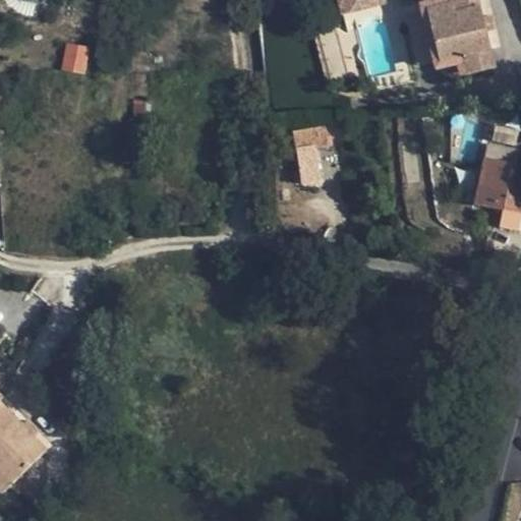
[(491,48),(480,3),(478,0),(454,0),(427,7),(428,8),(442,60),(463,56),(468,73),(497,67),(491,48)]
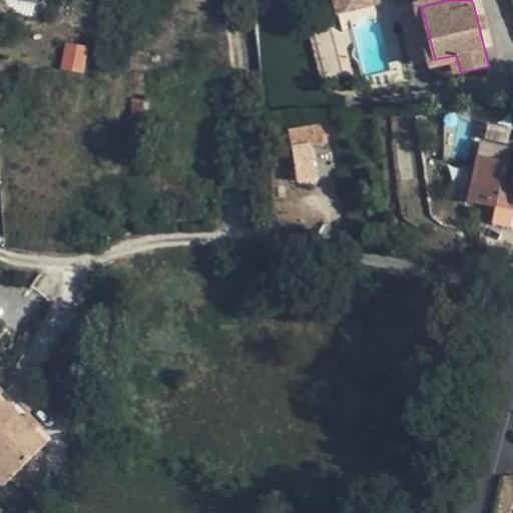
[(483,1),(473,3),(484,47),(494,45),(483,1)]
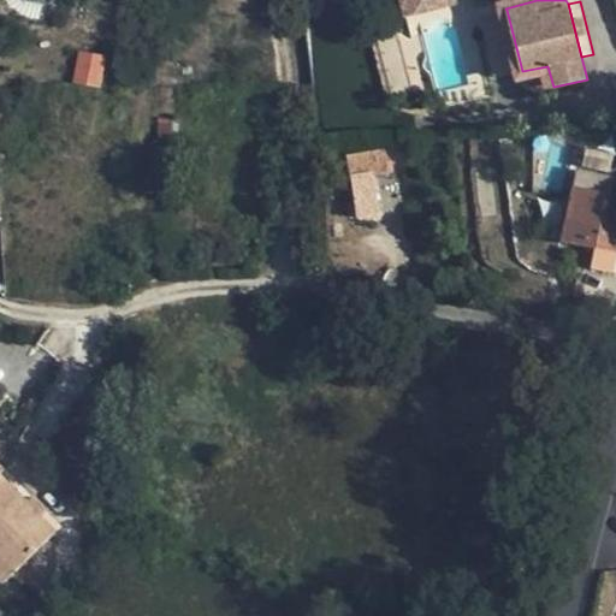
[(509,75),(522,71),(507,10),(493,12),(509,75)]
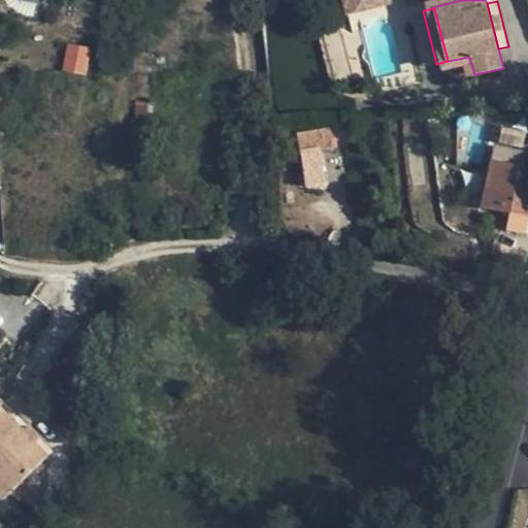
[(89,47),(68,43),(64,69),(85,73),(89,47)]
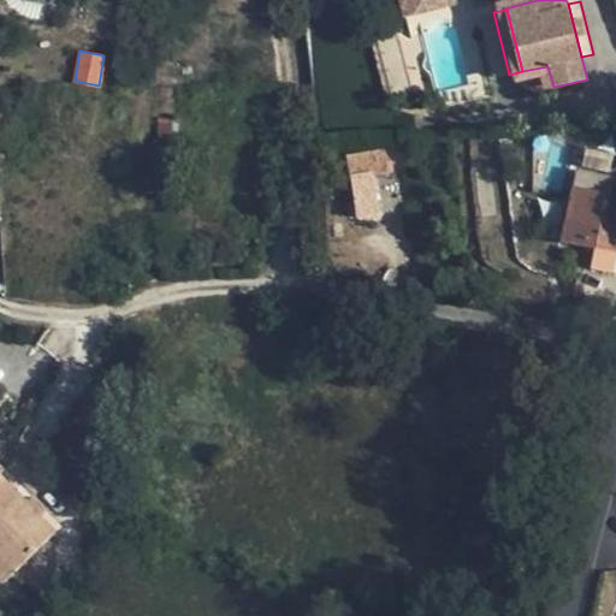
[(609,167),(615,165),(615,137),(603,141),(609,167)]
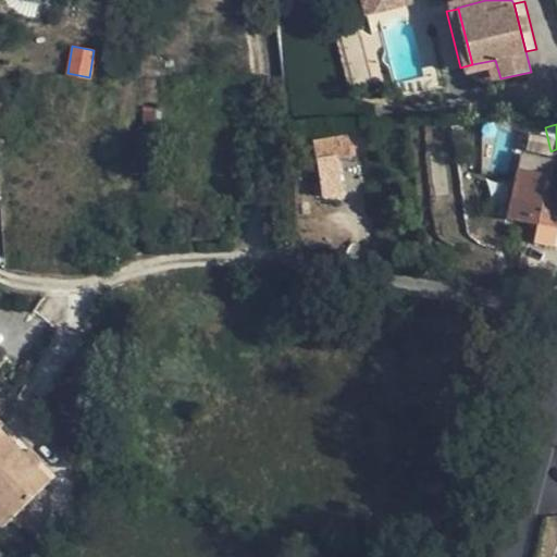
[(522,127),(507,127),(507,146),(522,145),(522,127)]
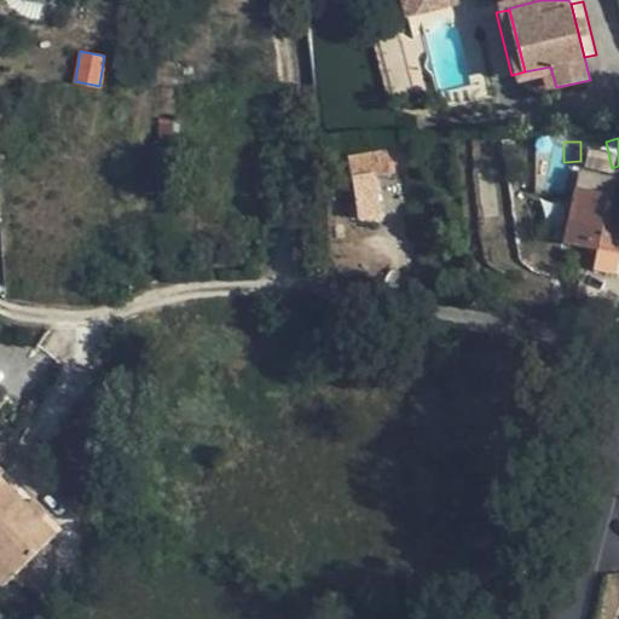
[(346,149),(335,149),(336,162),(347,162),(346,149)]
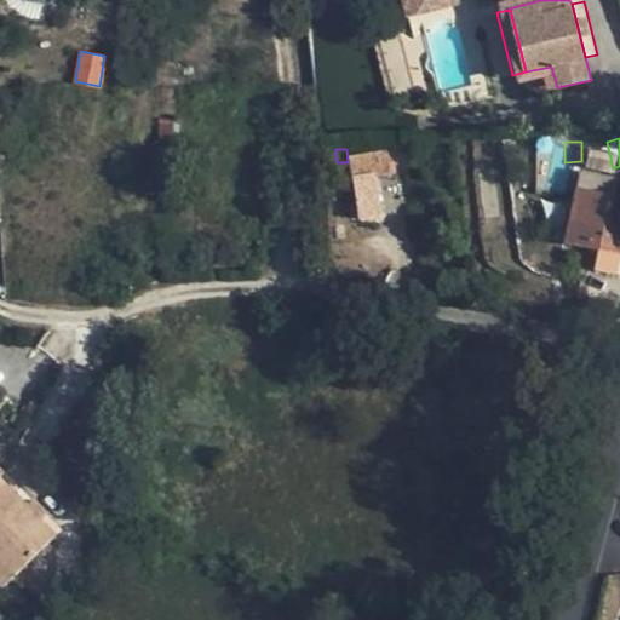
[(614,195),(618,178),(581,171),(578,187),(614,195)]
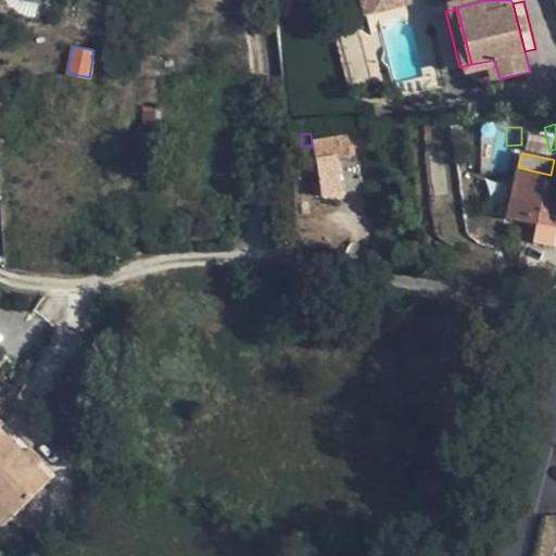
[(342,194),(338,155),(317,159),(321,197),(342,194)]
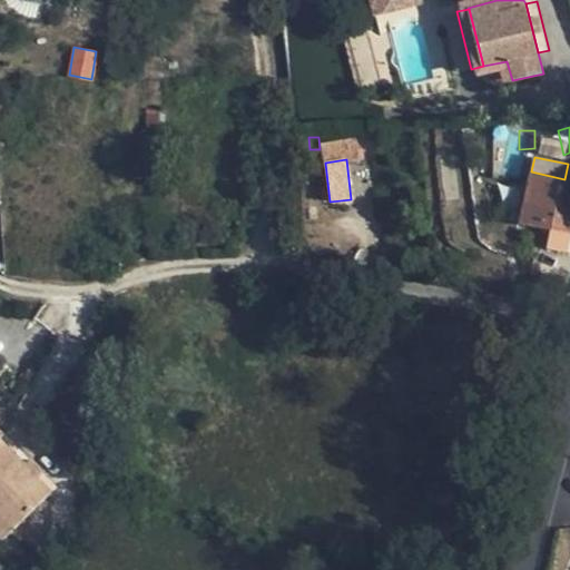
[(548,228),(551,229),(560,188),(563,189),(564,179),(531,172),(522,223),(548,228)]
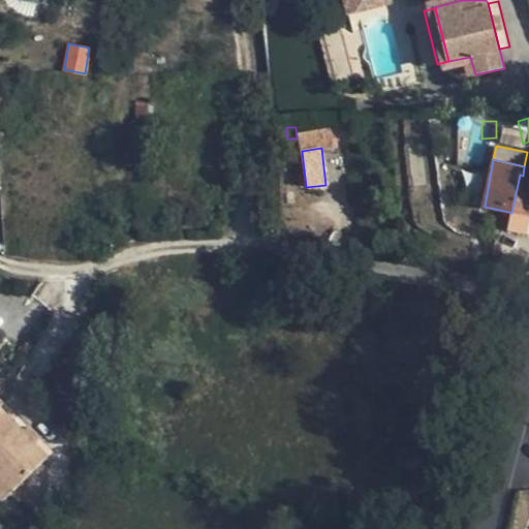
[(528,176),(523,176),(520,175),(511,213),(528,216),(528,176)]
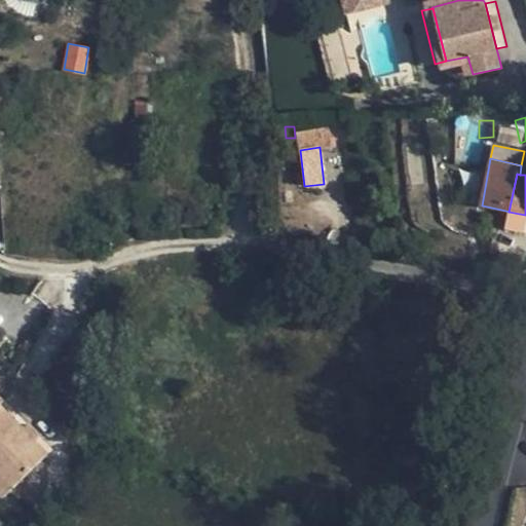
[(525,215),(509,212),(506,226),(524,230),(525,221),(525,215)]
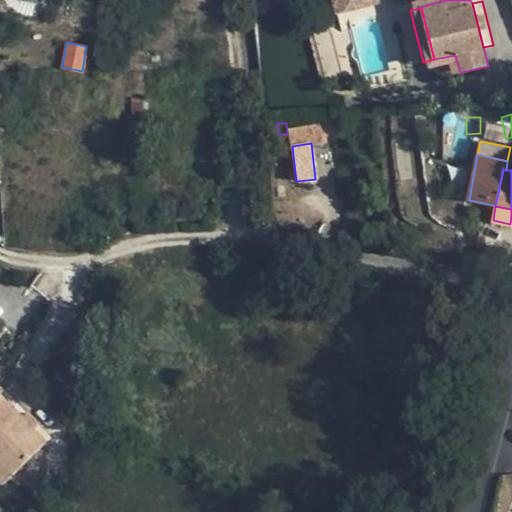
[(34,431),(22,419),(0,396),(0,395),(4,392),(1,388),(0,388),(0,465),(11,477),(47,443),(34,431)]
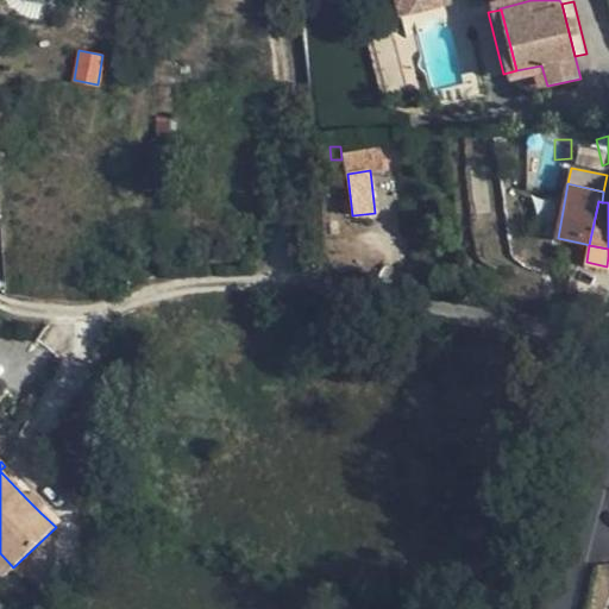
[(33,491),(26,498),(41,513),(48,506),(33,491)]
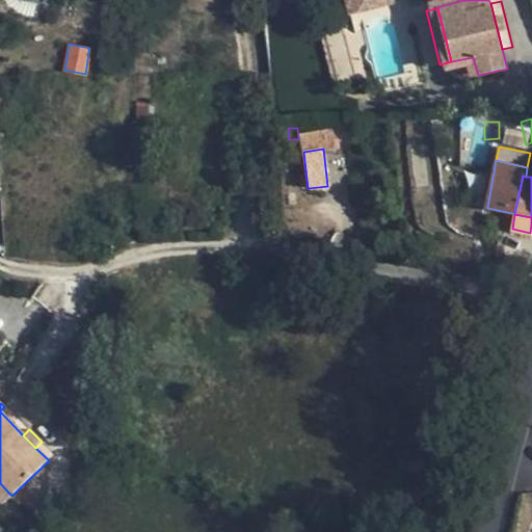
[(0,499),(4,503),(11,496),(0,483),(0,499)]
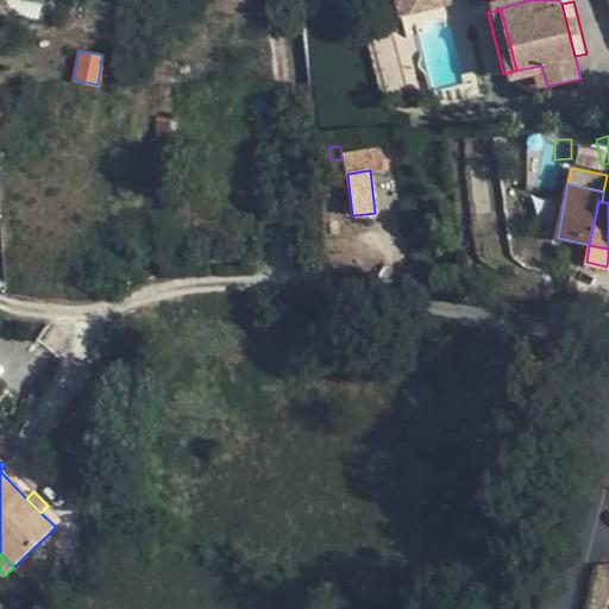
[(509,608),(519,591),(500,608),(509,608)]
